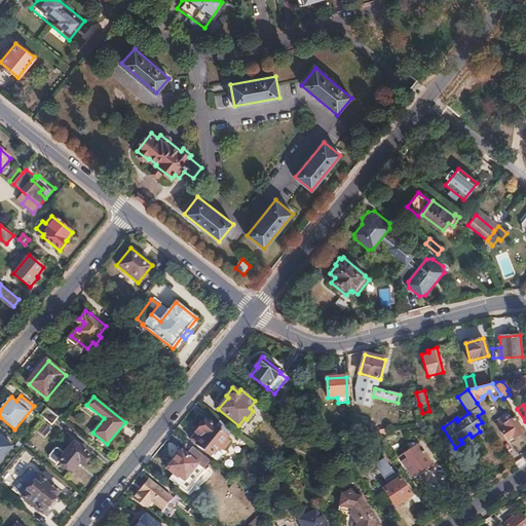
[(47,407),(40,415),(46,419),(52,424),(59,417),(47,407)]
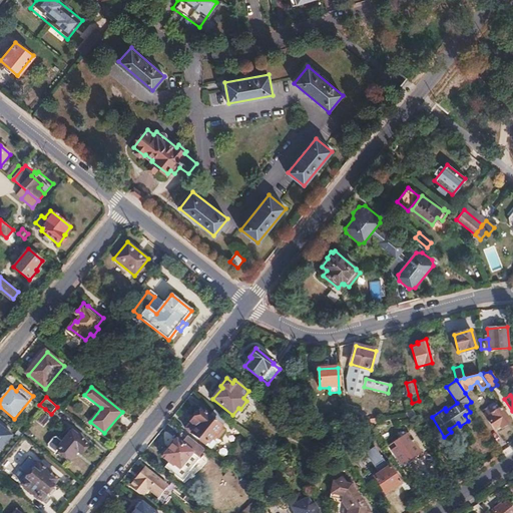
[(491,410),(485,414),(495,429),(500,425),(502,428),(511,422),(501,408),(494,413),(491,410)]
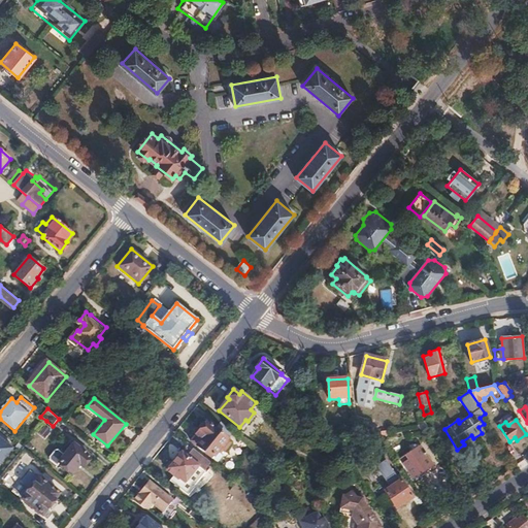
[(200,429),(192,440),(206,452),(207,450),(215,455),(220,448),(225,451),(232,441),(228,438),(233,431),(221,421),(215,428),(206,421),(205,423),(202,422),(199,426),(200,429)]
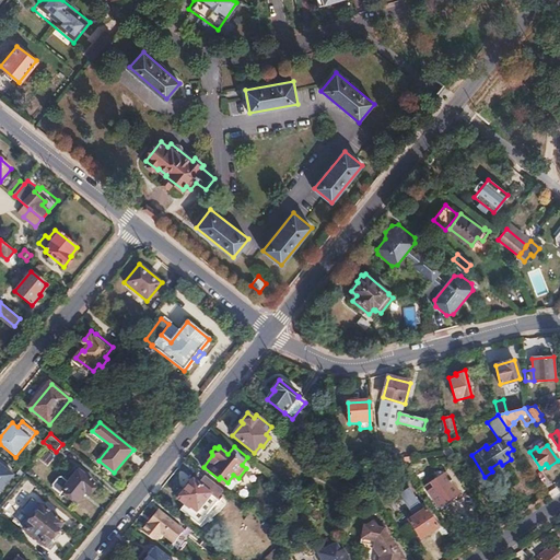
[(0,490),(13,475),(0,465),(0,490)]
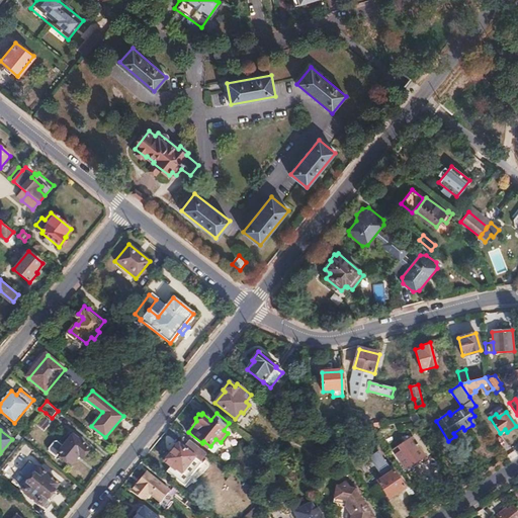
[(72,436),(59,453),(71,463),(78,454),(81,457),(88,449),(72,436)]
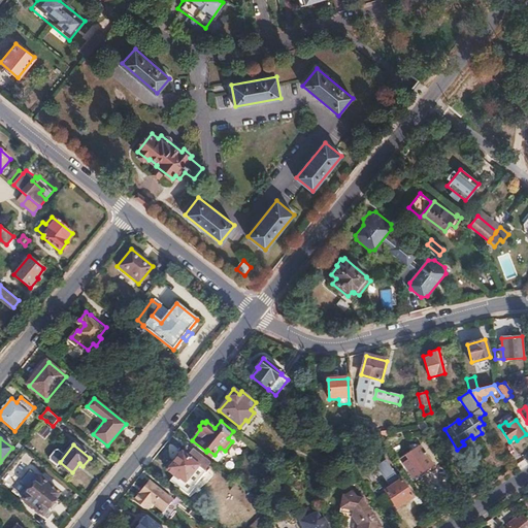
[(170,462),(166,467),(168,469),(167,470),(178,480),(179,479),(185,483),(187,481),(190,481),(192,477),(192,475),(198,467),(204,471),(209,464),(187,447),(173,463),(170,462)]
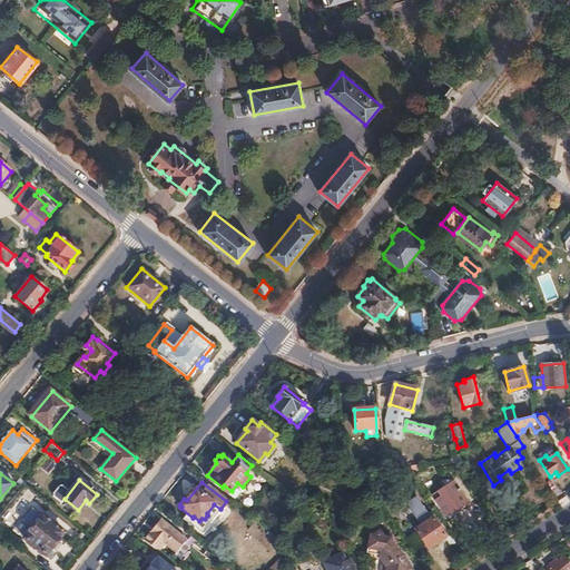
[(442,497),(436,501),(446,517),(458,509),(461,509),(465,505),(465,503),(467,503),(453,483),(440,493),(442,497)]
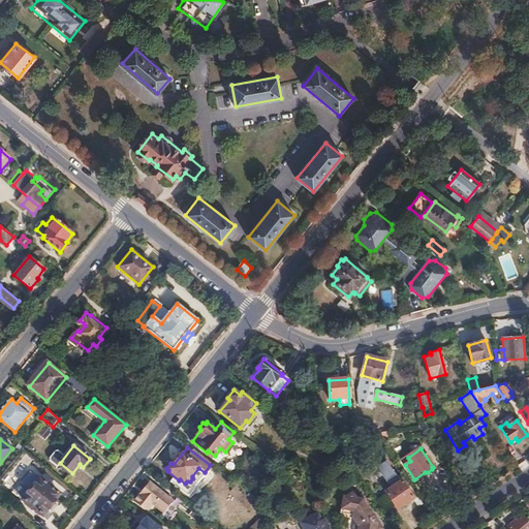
[(402,480),(401,480),(386,460),(377,466),(391,488),(385,492),(397,509),(413,498),(402,480)]
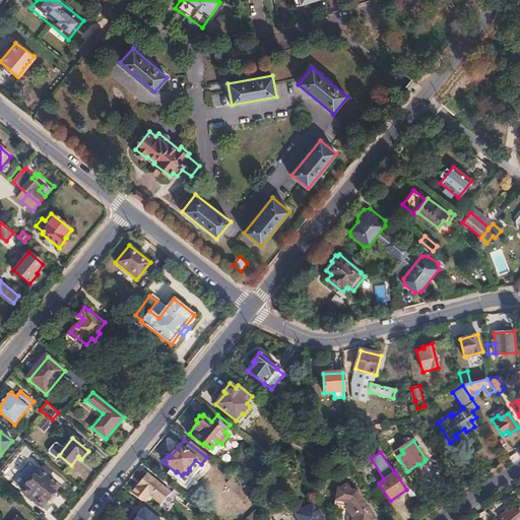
[(410,486),(399,469),(395,472),(406,490),(410,486)]
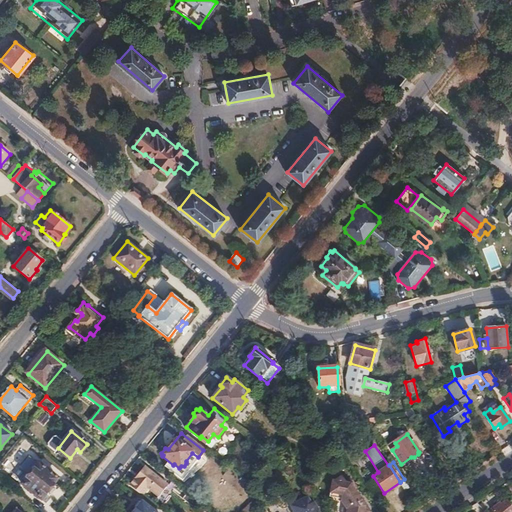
[(39,463),(22,484),(41,499),(58,478),(39,463)]
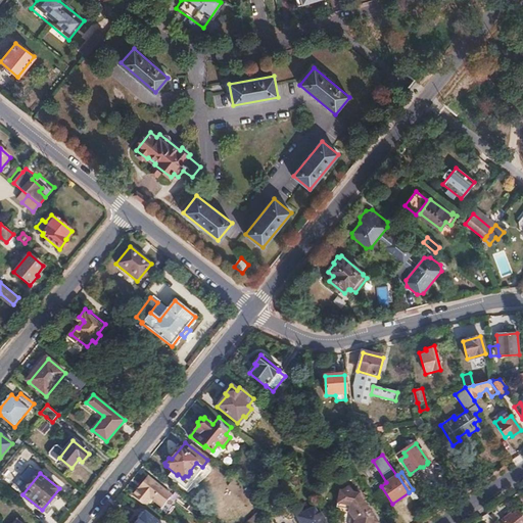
[(147,477),(131,496),(141,505),(146,506),(150,500),(160,509),(171,497),(147,477)]
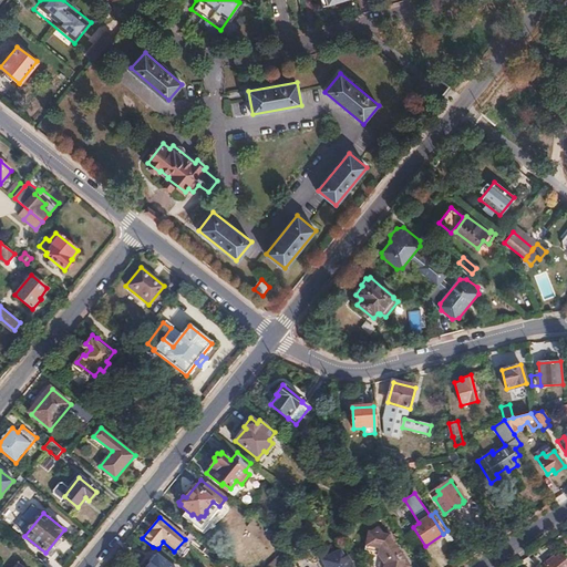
[(367,537),(364,549),(379,553),(384,562),(383,566),(404,566),(403,565),(405,557),(404,557),(402,556),(390,538),(390,536),(383,534),(378,527),(371,532),(370,538),(367,537)]
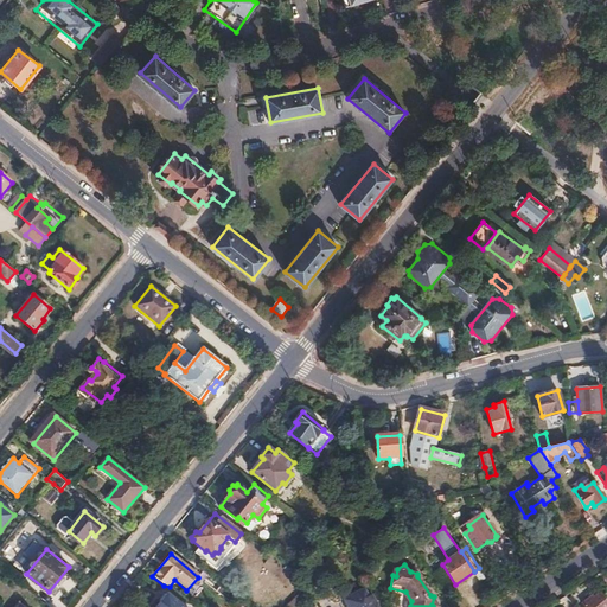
[(221,586),(216,594),(229,605),(235,598),(221,586)]
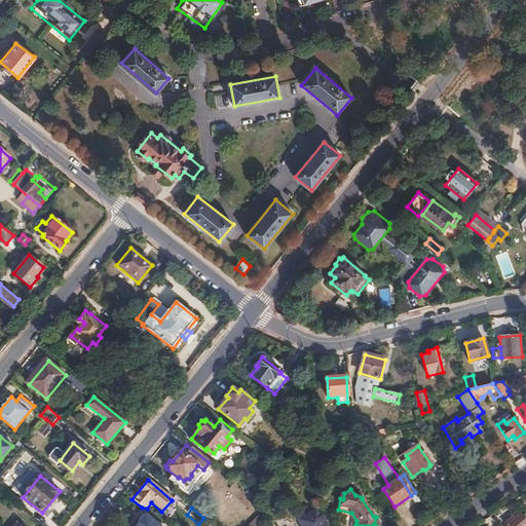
[(314,511),(297,521),(300,525),(326,525),(321,517),(318,518),(314,511)]
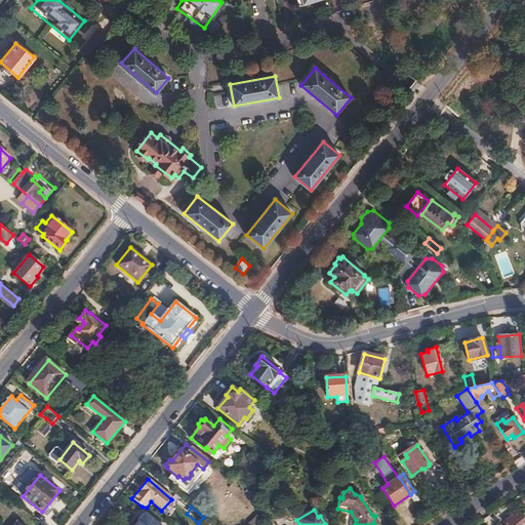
[(512,515),(503,522),(505,524),(524,524),(524,520),(519,513),(514,517),(512,515)]
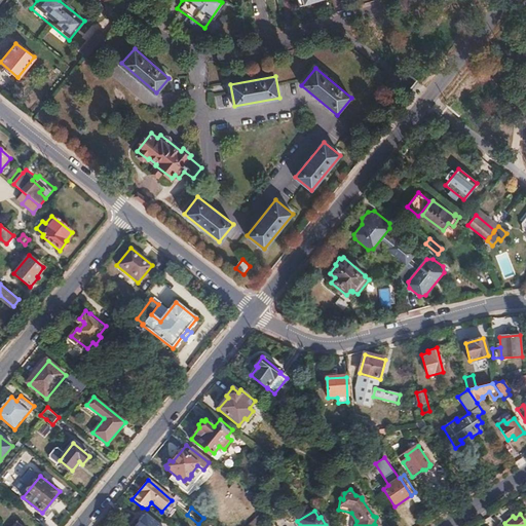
[(158,525),(145,515),(136,525),(158,525)]
